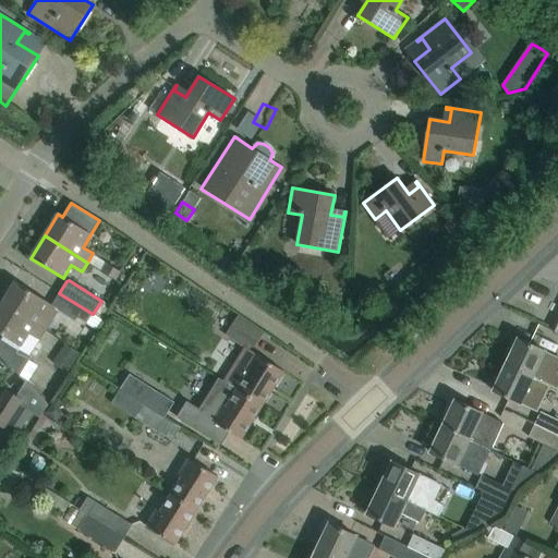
[(93,314),(59,293),(51,305),(15,282),(1,304),(45,331),(58,311),(75,322),(76,318),(86,324),(93,314)]
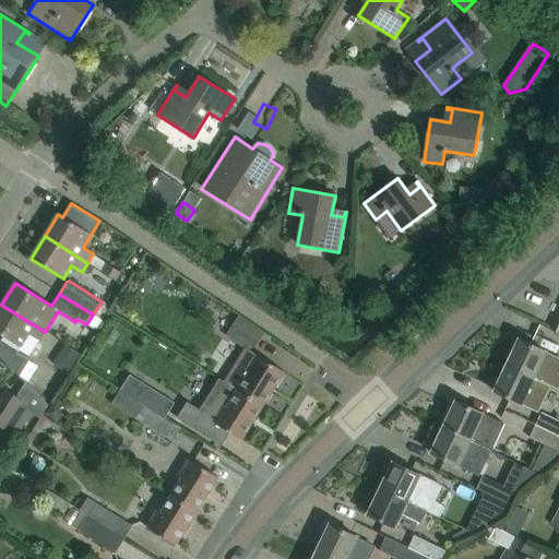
[(38,341),(45,332),(1,305),(0,307),(0,334),(3,336),(0,341),(0,357),(19,377),(31,358),(18,351),(28,334),(38,341)]
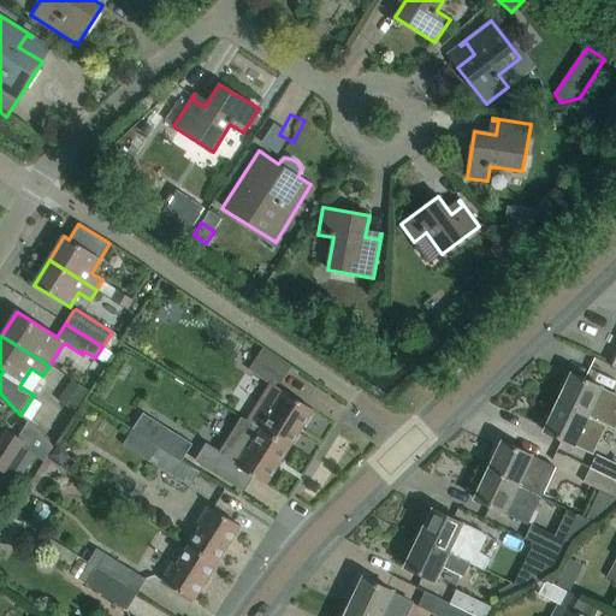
[(261,353),(249,371),(277,389),(288,371),(261,353)]
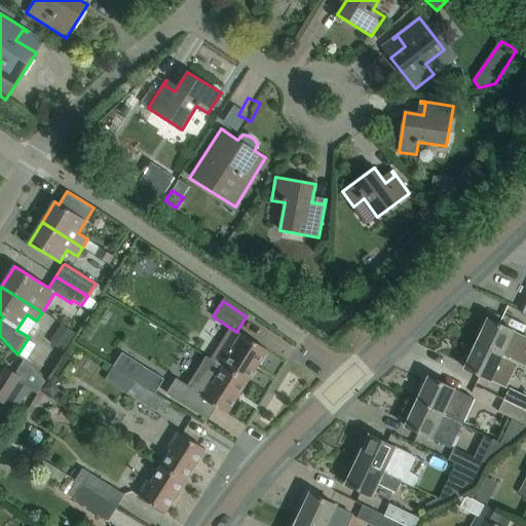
[(477,343),(525,367),(525,338),(514,332),(515,332),(488,318),(477,343)]
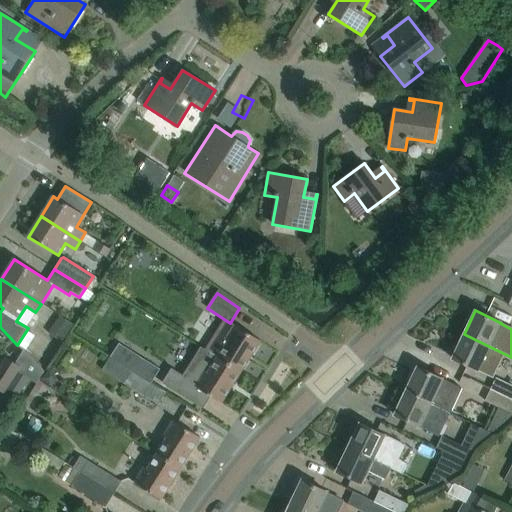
[(73,325),(65,320),(59,316),(48,333),(62,342),(73,325)]
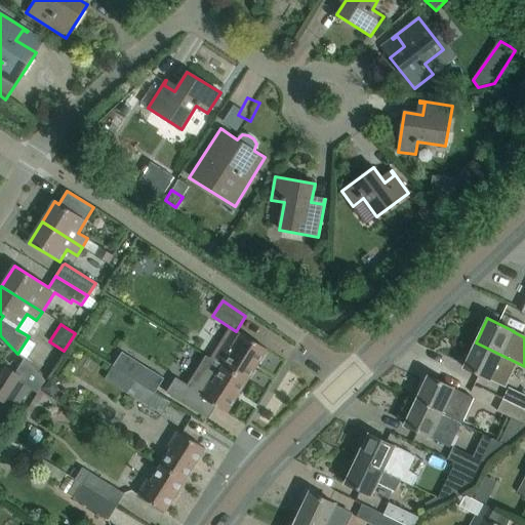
[(44,350),(51,331),(42,328),(35,346),(44,350)]
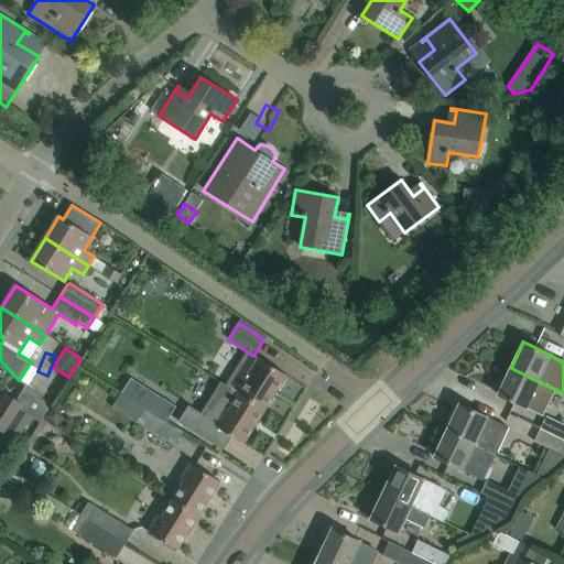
[(240,394),(264,409),(286,375),(258,357),(250,369),(240,364),(226,386),(240,394)]
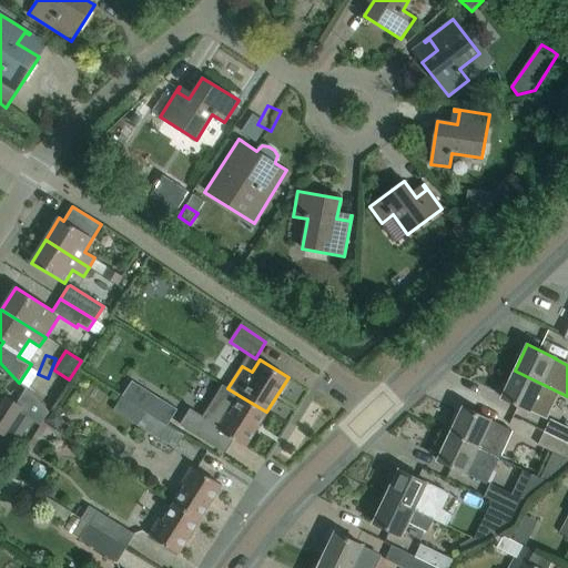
[(567,397),(567,396),(515,371),(501,398),(530,412),(537,398),(554,406),(559,393),(567,397)]
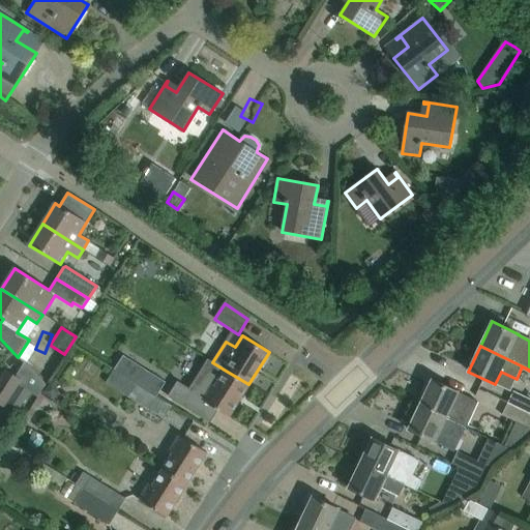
[(248,384),(226,371),(212,362),(208,359),(188,389),(177,382),(168,396),(193,411),(210,422),(217,410),(229,417),(248,385),(248,384)]
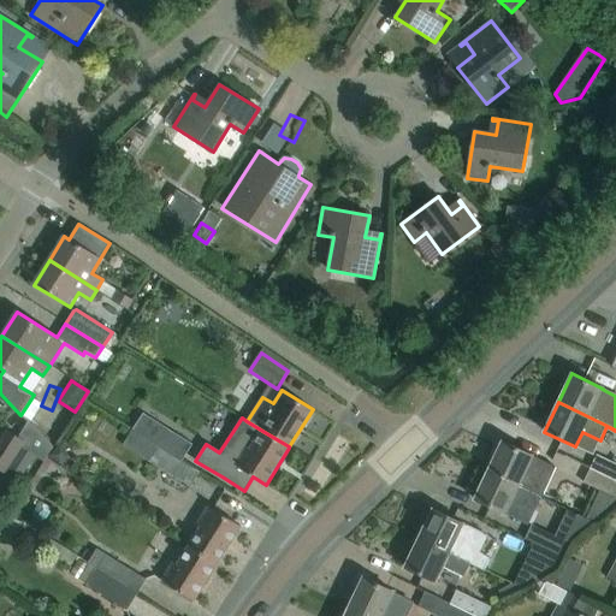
[(23,443),(6,432),(0,442),(0,468),(5,472),(17,451),(23,443)]
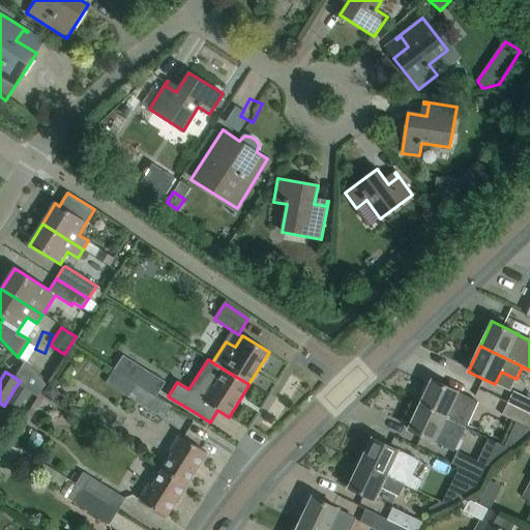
[(147,372),(138,384),(157,396),(167,383),(147,372)]
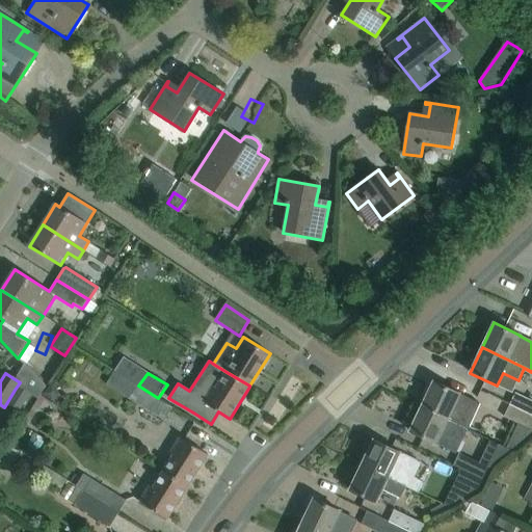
[(422,406),(468,428),(480,403),(433,381),(422,406)]
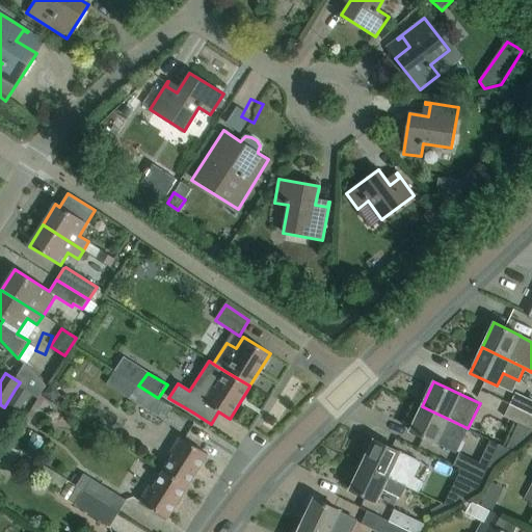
[(164,421),(171,407),(137,386),(129,399),(164,421)]
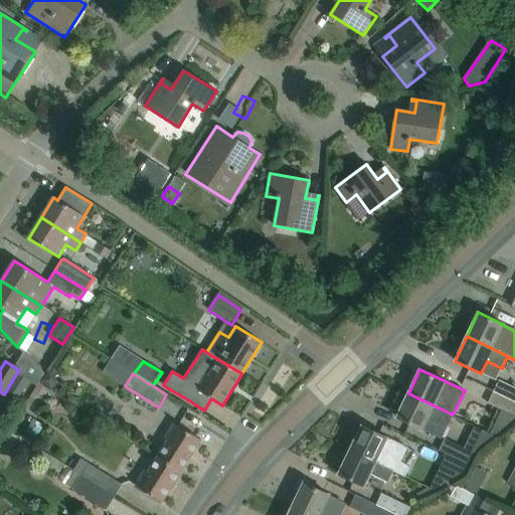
[(28,381),(17,374),(7,391),(17,398),(28,381)]
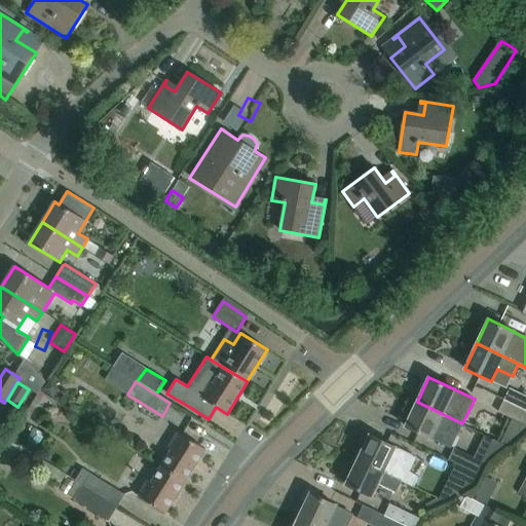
[(503,400),(525,410),(525,397),(510,388),(503,400)]
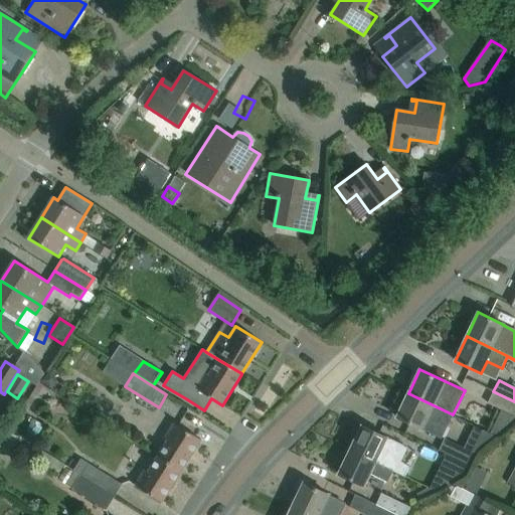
[(514,401),(493,391),(487,402),(514,416),(514,401)]
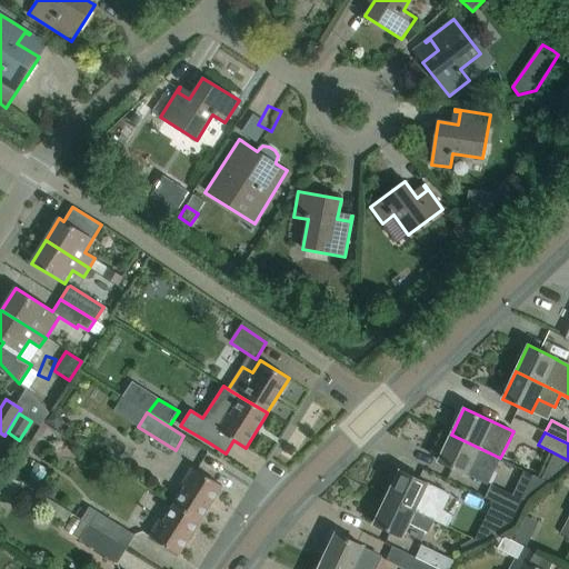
[(500,458),(451,435),(438,461),(488,485),(493,472),(500,458)]
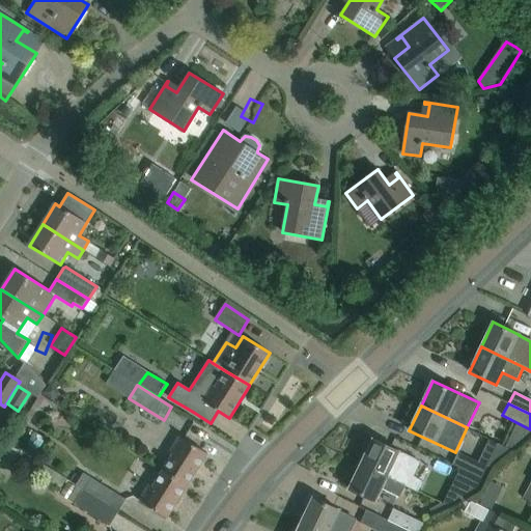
[(483,449),(493,452),(498,434),(488,431),(483,449)]
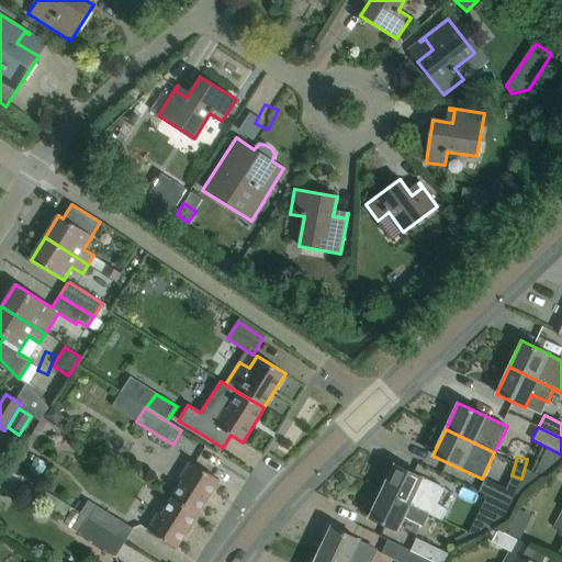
[(47,464),(37,458),(25,476),(35,483),(47,464)]
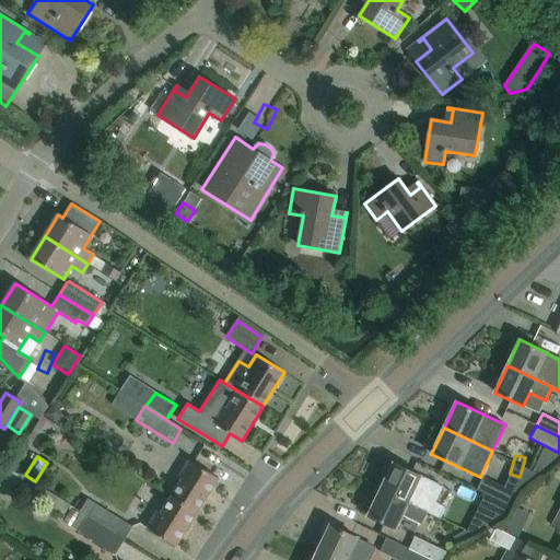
[(540,458),(534,470),(544,475),(555,465),(540,458)]
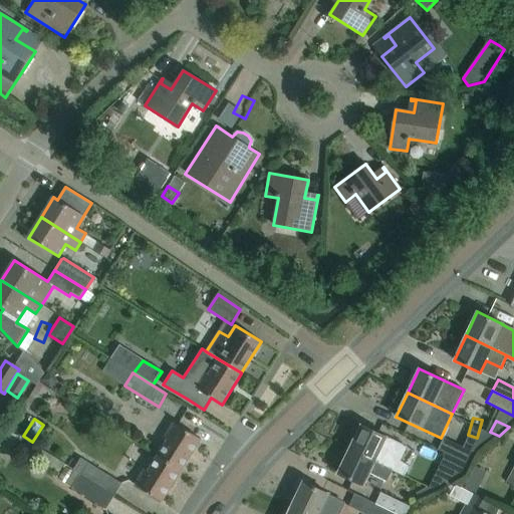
[(158,456),(181,470),(200,439),(174,423),(165,438),(168,440),(158,456)]
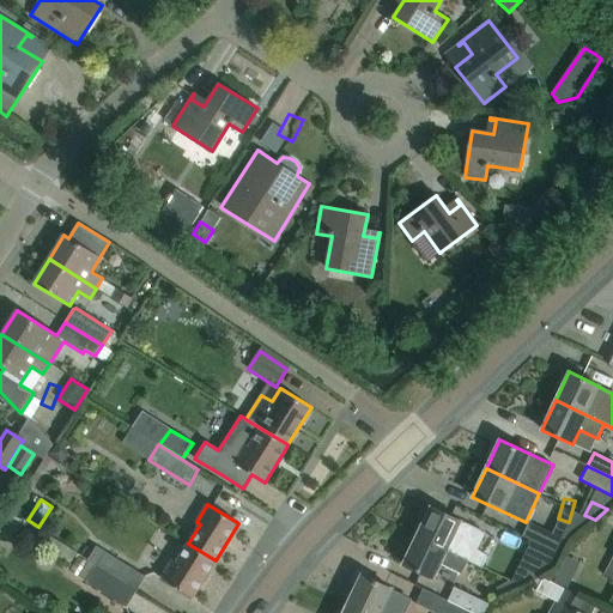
[(486,534),(430,507),(417,535),(471,560),(483,566),(487,556),(478,551),(486,534)]
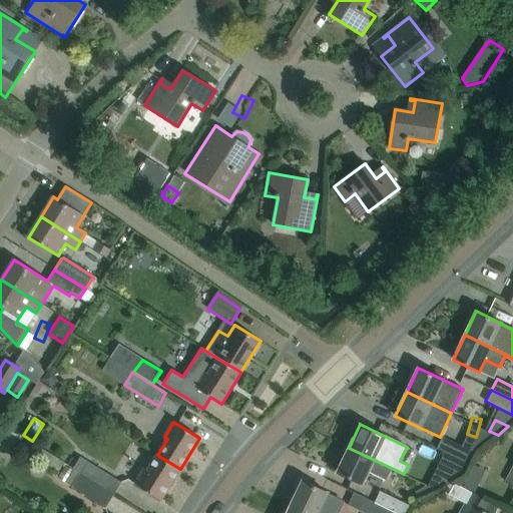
[(437,448),(468,463),(473,452),(442,438),(437,448)]
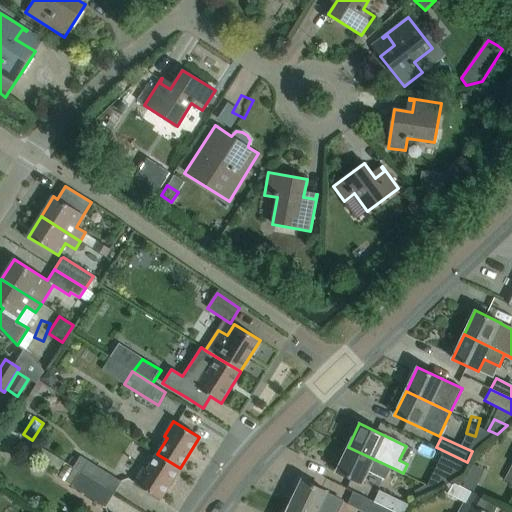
[(392,470),(393,468),(348,447),(336,472),(362,484),(368,471),(385,479),(390,469),(392,470)]
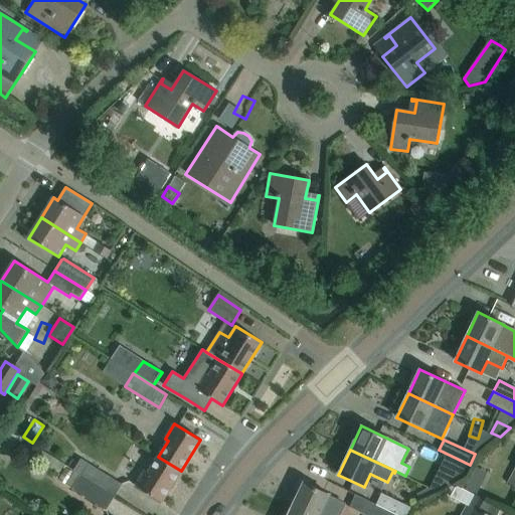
[(464,478),(470,465),(439,450),(439,451),(447,455),(441,467),(464,478)]
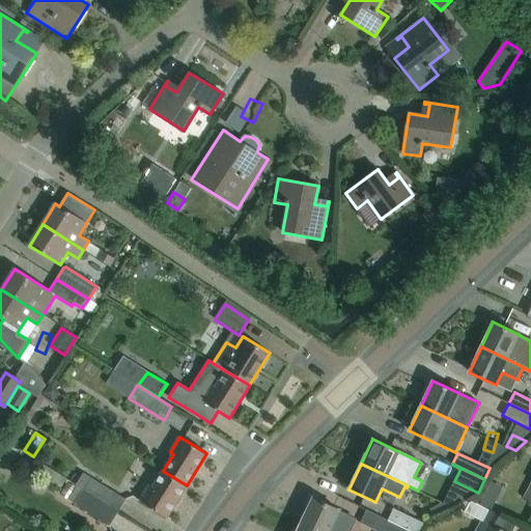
[(44,465),(38,474),(60,487),(65,478),(44,465)]
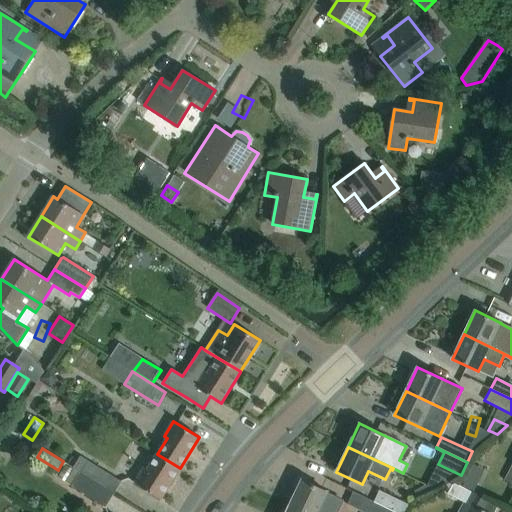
[(160,499),(180,468),(157,454),(147,470),(144,468),(135,483),(160,499)]
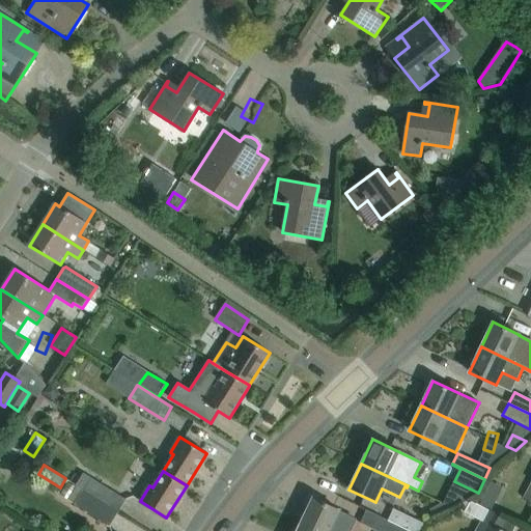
[(126,500),(90,478),(83,473),(76,485),(118,512),(126,500)]
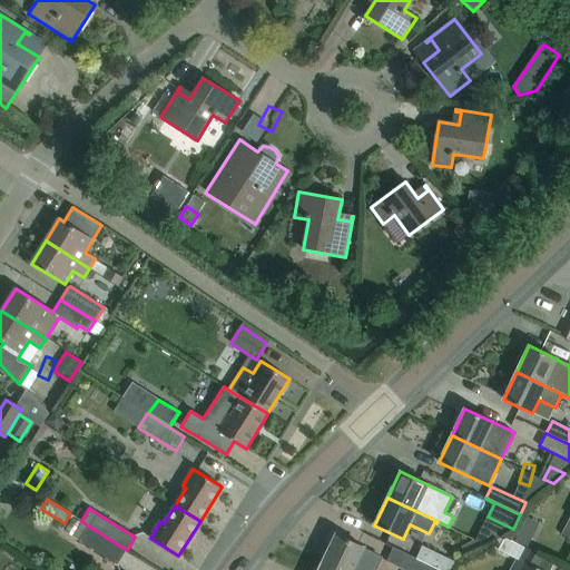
[(127,550),(81,521),(74,517),(64,531),(117,566),(127,550)]
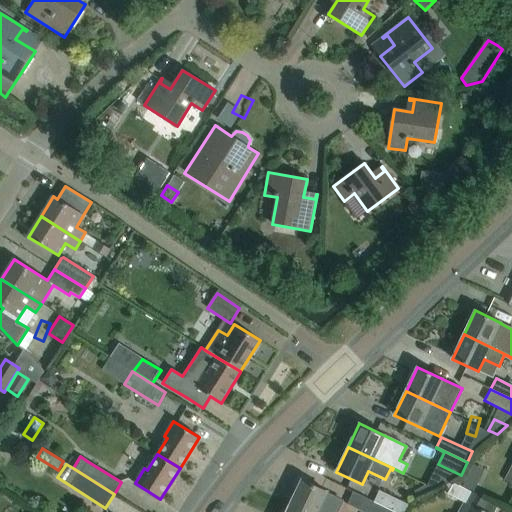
[(459,485),(479,495),(484,483),(465,473),(459,485)]
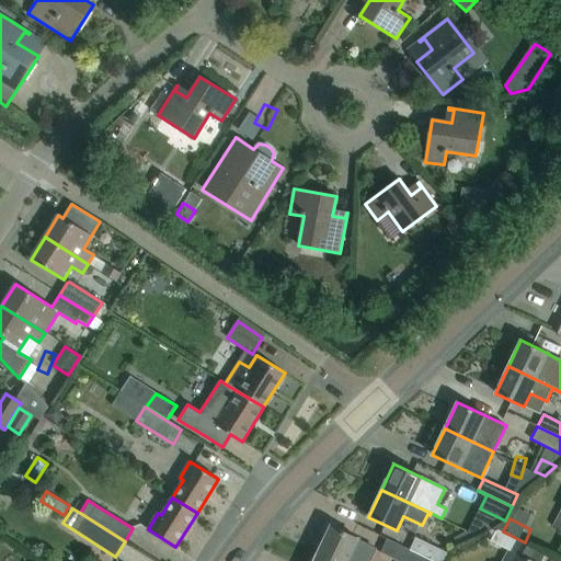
[(318,552),(336,560),(370,560),(377,549),(358,540),(358,539),(330,526),(318,552)]
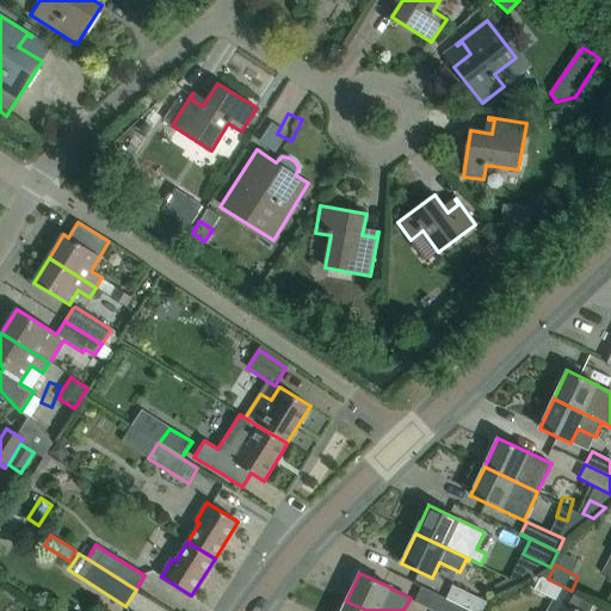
[(578,610),(585,599),(576,594),(541,575),(534,588),(554,599),(548,610),(578,610)]
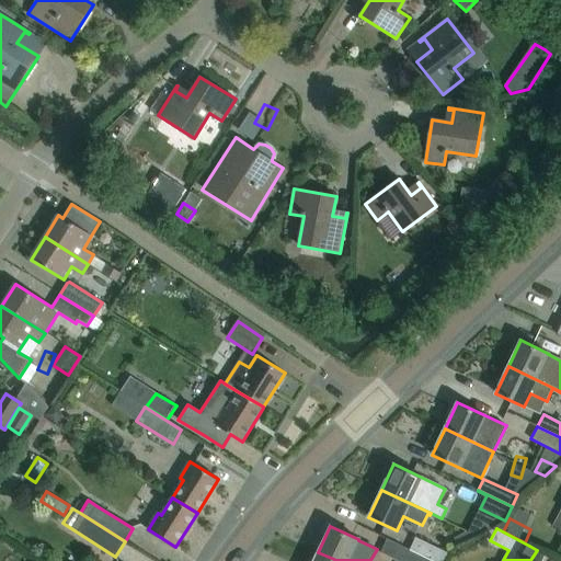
[(410,550),(432,560),(443,560),(447,553),(415,538),(410,550)]
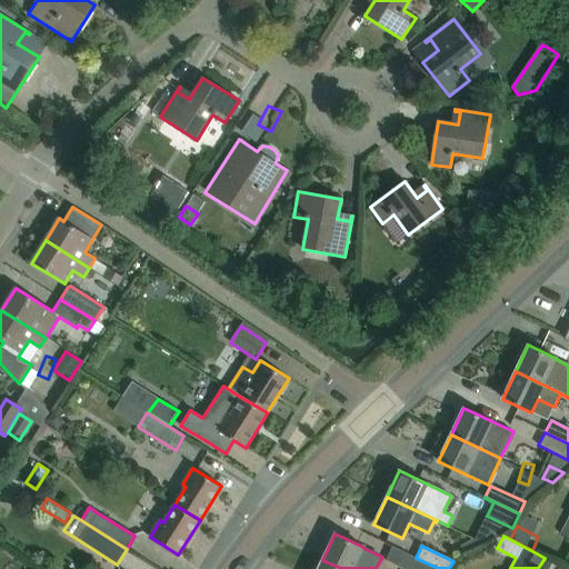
[(438,568),(416,558),(410,568),(438,568)]
